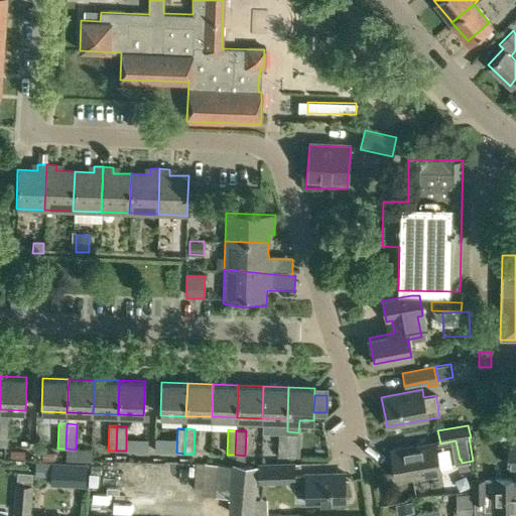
[(278,432),(277,457),(286,457),(287,431),(279,431),(278,432)]
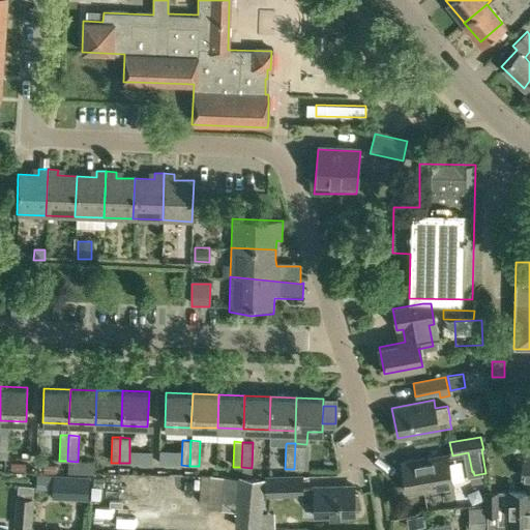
[(447,454),(402,463),(407,494),(452,486),(447,454)]
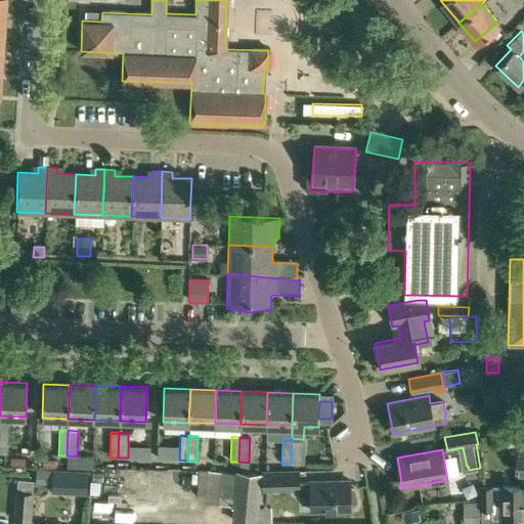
[(523,449),(517,449),(515,472),(523,473),(523,449)]
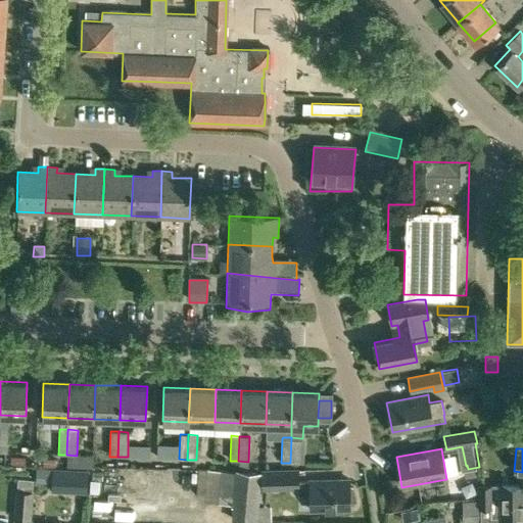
[(10,465),(25,465),(25,458),(10,457),(10,465)]
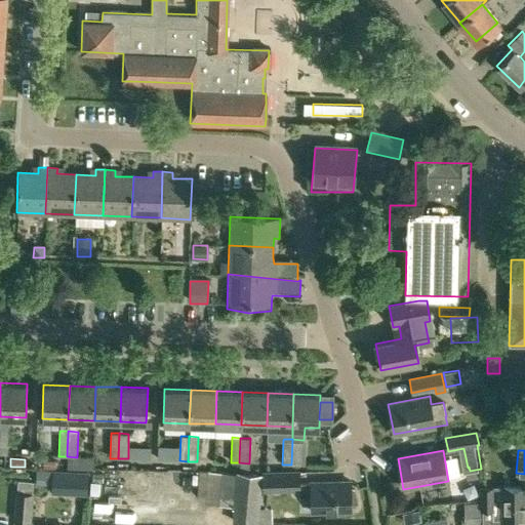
[(44,469),(53,469),(56,469),(56,461),(45,460),(44,469)]
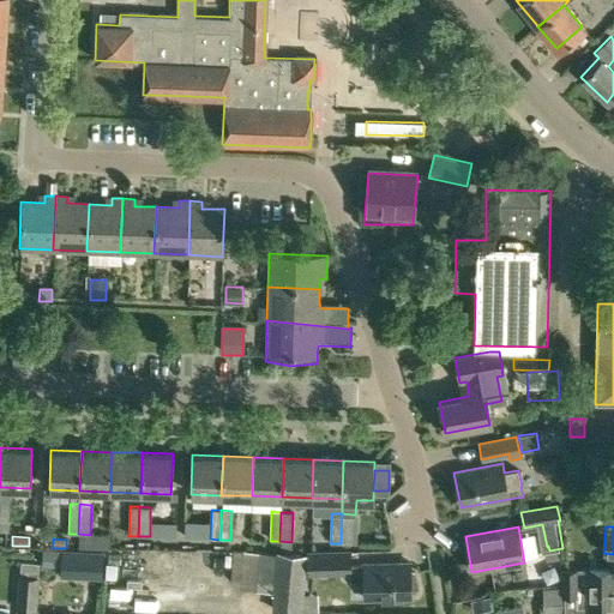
[(280,555),(290,557),(292,542),(280,541),(280,552),(280,555)]
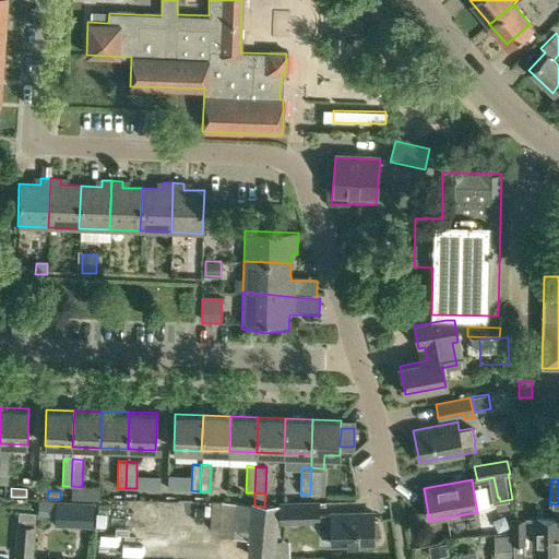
[(95,503),(58,501),(57,510),(56,525),(94,528),(95,503)]
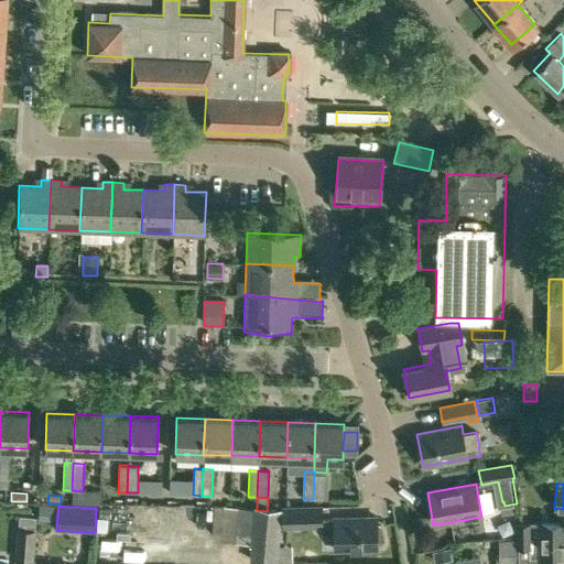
[(383,540),(380,527),(378,527),(378,518),(323,519),(323,506),(281,507),(282,528),(321,527),(321,534),(334,533),(334,550),(378,549),(378,540),(383,540)]
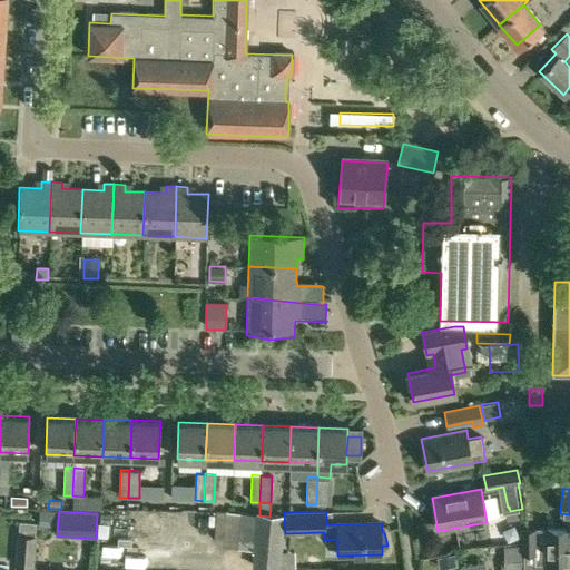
[(215,538),(224,538),(226,514),(216,513),(215,538)]
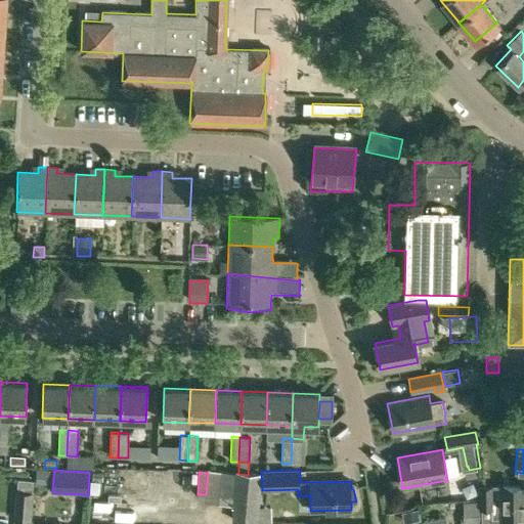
[(238,474),(208,473),(206,494),(206,504),(219,504),(232,505),(231,520),(257,522),(259,507),(261,476),(248,475),(238,474)]
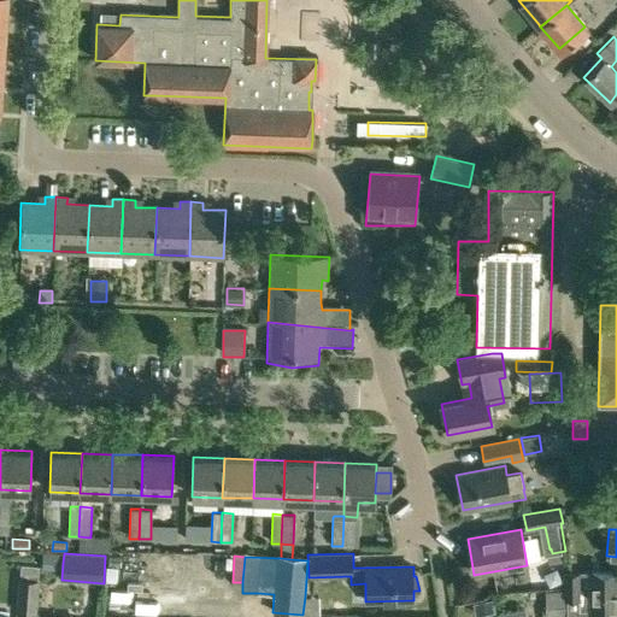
[(40,565),(22,564),(18,613),(35,615),(40,565)]
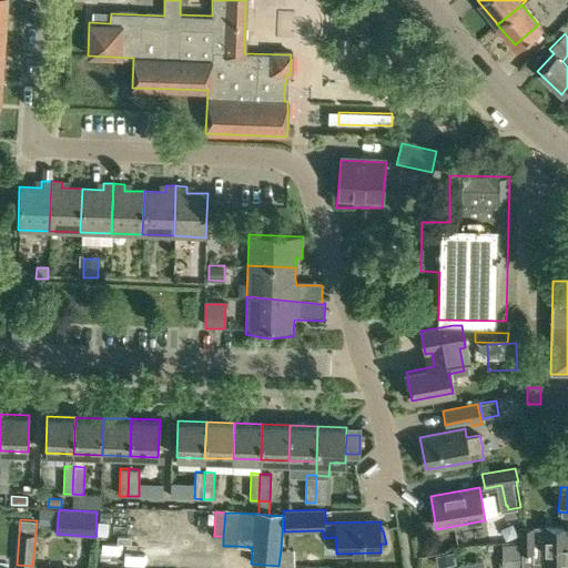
[(103,525),(107,540),(120,537),(117,523),(103,525)]
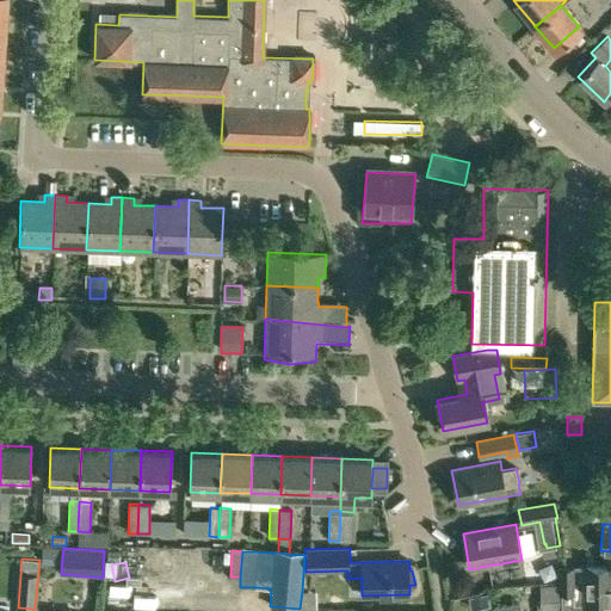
[(560,567),(560,586),(560,593),(561,593),(573,593),(573,604),(586,605),(585,610),(610,610),(610,591),(610,566),(586,566),(586,567),(560,567)]
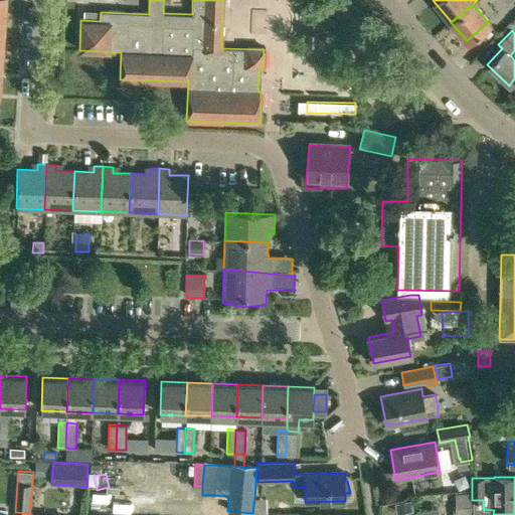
[(113,514),(140,514),(142,490),(112,489),(111,514),(113,514)]
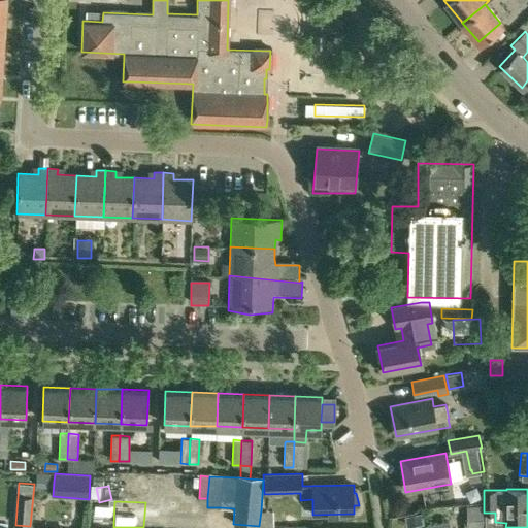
[(484,513),(484,506),(466,506),(466,520),(464,520),(463,527),(485,527),(485,513),(484,513)]
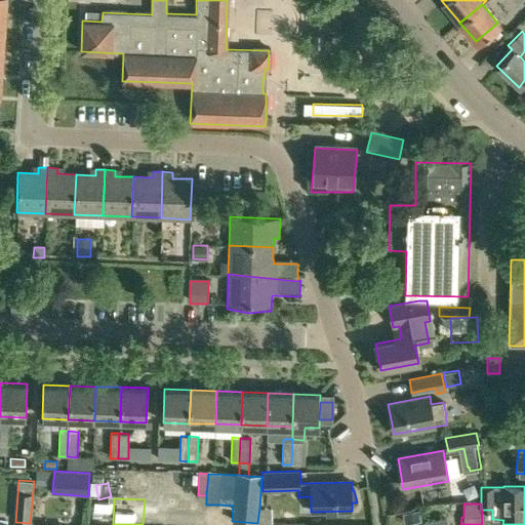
[(274,509),(259,509),(259,523),(274,523),(274,509)]
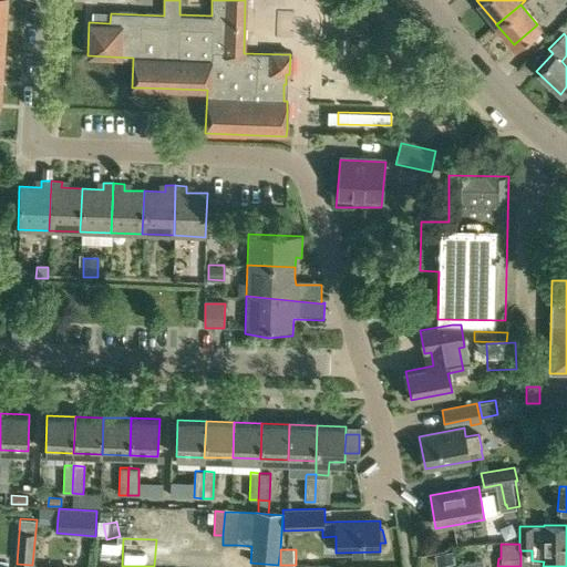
[(437,566),(455,563),(453,550),(435,554),(437,566)]
